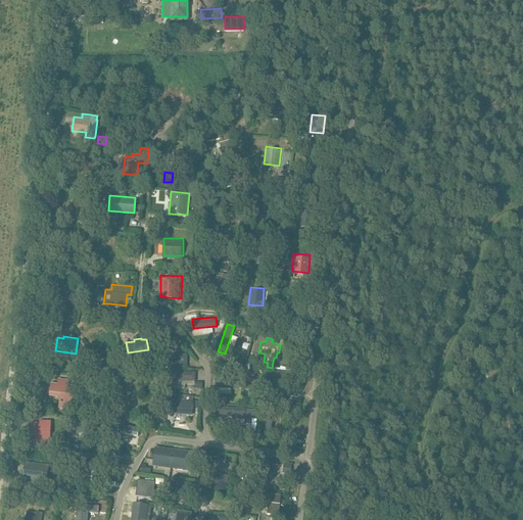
[(162,366),(187,366),(187,352),(162,352),(162,366)]
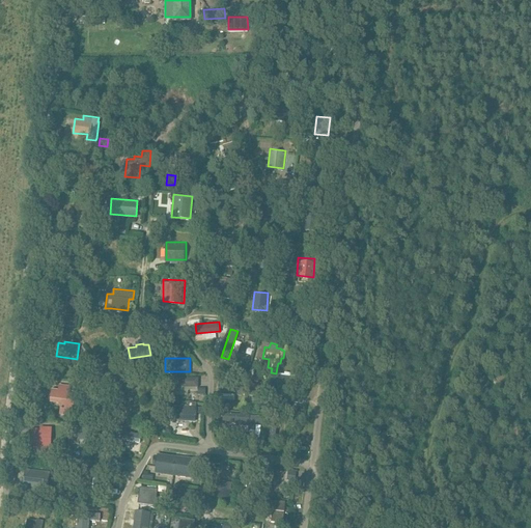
[(300,390),(302,374),(280,371),(277,386),(300,390)]
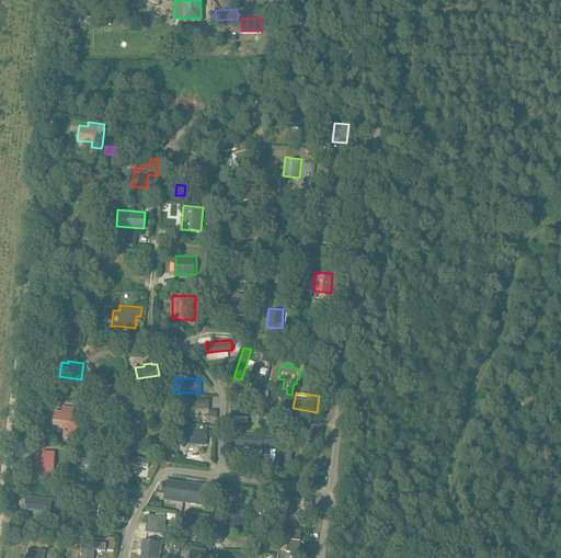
[(181,410),(209,410),(209,397),(181,397),(181,410)]
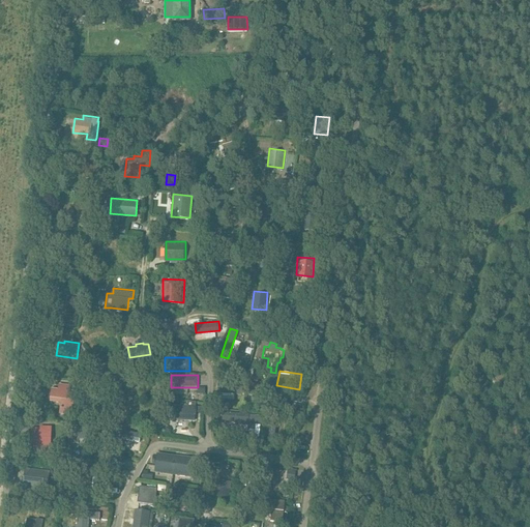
[(59,400),(59,415),(75,416),(77,386),(69,386),(69,382),(58,381),(58,385),(50,385),(49,400),(59,400)]
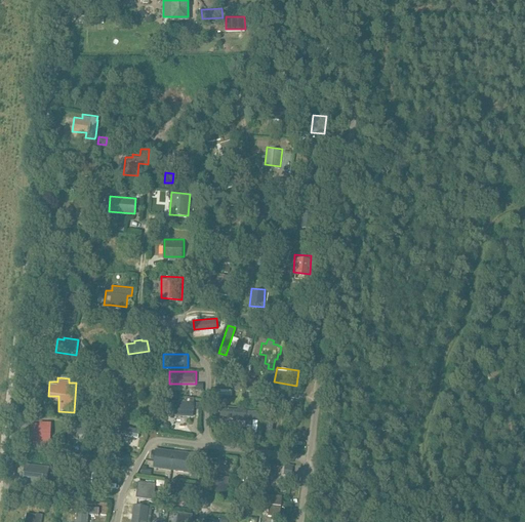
[(194,400),(194,396),(185,396),(185,400),(169,399),(169,408),(176,408),(175,414),(193,415),(193,410),(194,410),(195,400),(194,400)]
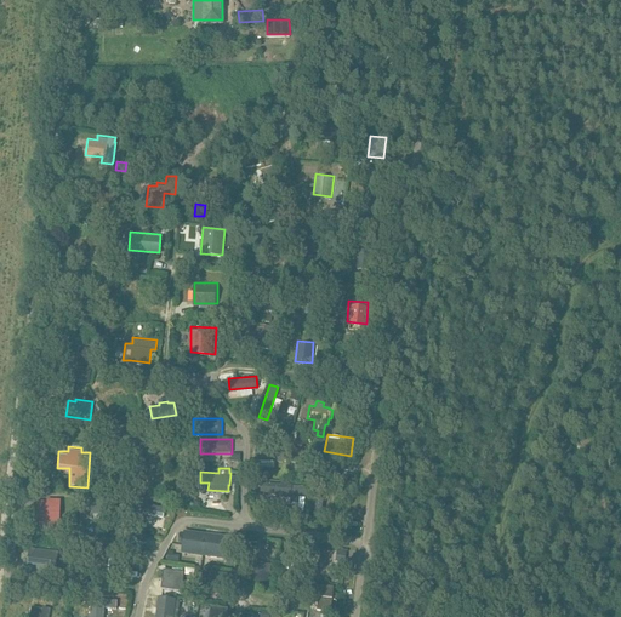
[(261,483),(261,490),(292,492),(294,484),(261,483)]
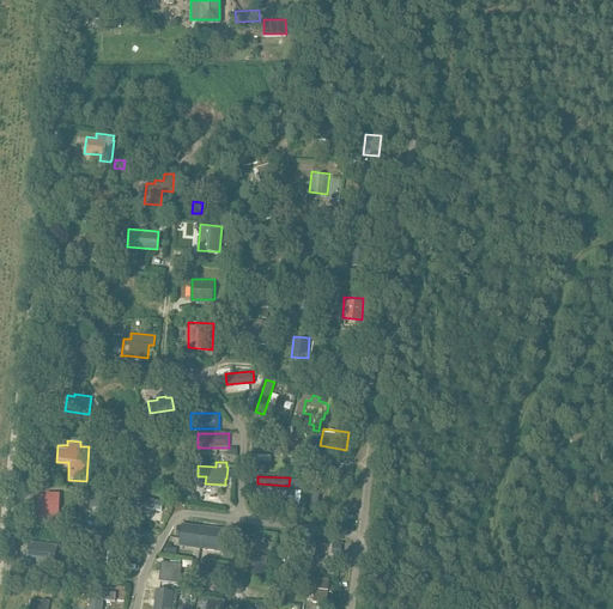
[(313,483),(310,498),(317,499),(317,500),(325,501),(328,480),(313,477),(313,483)]
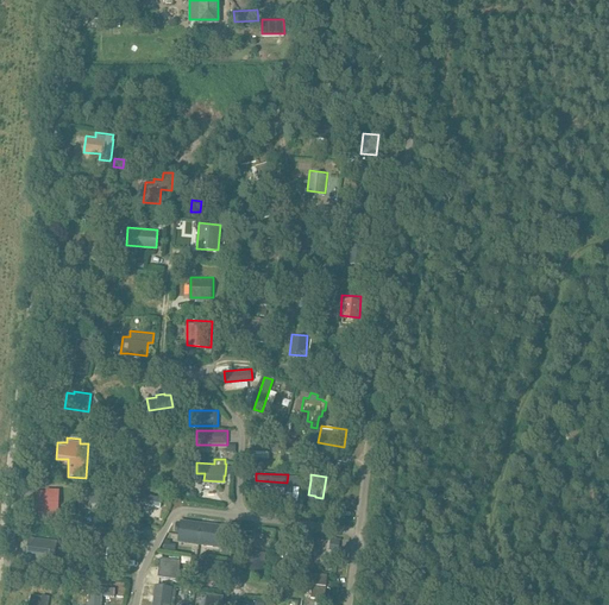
[(52,512),(60,512),(60,487),(45,487),(45,493),(36,493),(36,512),(46,512),(46,517),(52,517),(52,512)]
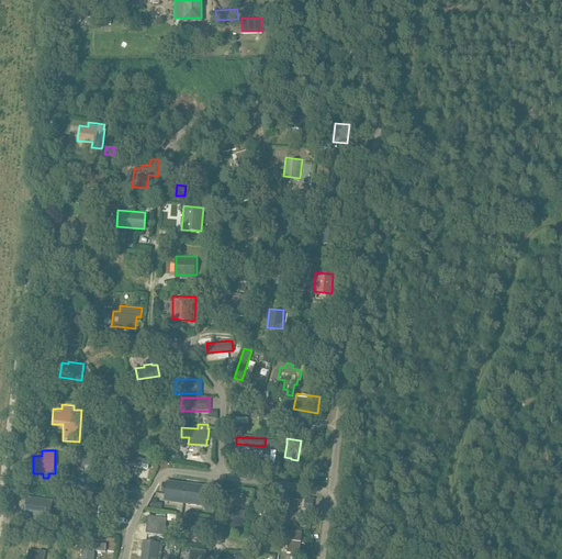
[(150,456),(130,455),(130,464),(150,465),(150,456)]
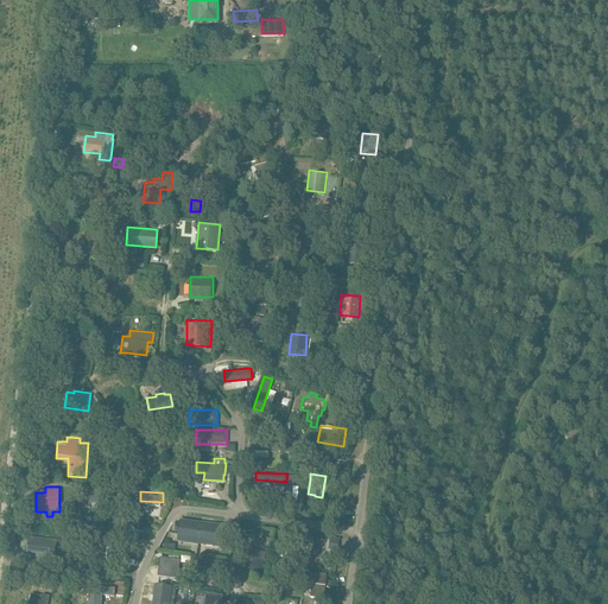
[(181,519),(178,539),(198,541),(202,521),(181,519)]
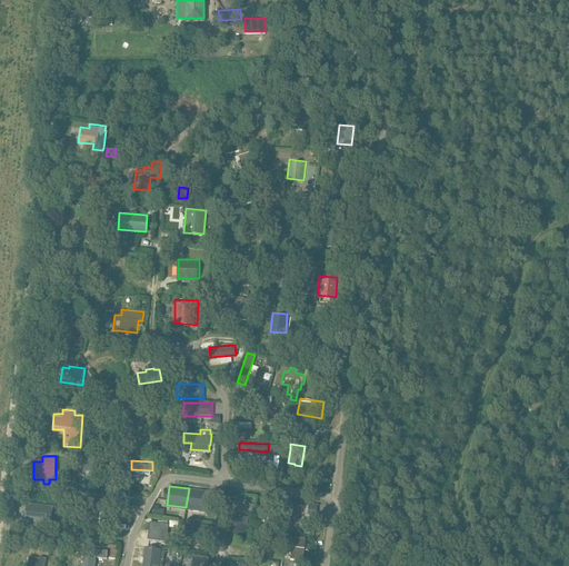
[(206,510),(208,492),(189,488),(186,507),(206,510)]
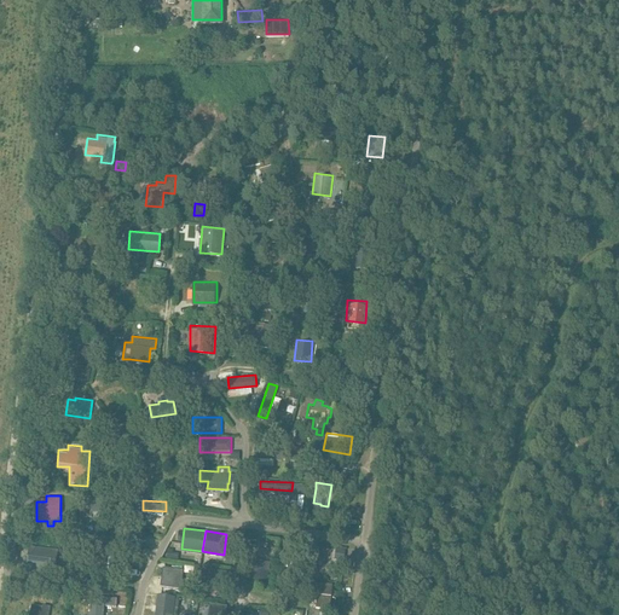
[(284,539),(281,563),(288,563),(289,552),(294,552),(295,540),(284,539)]
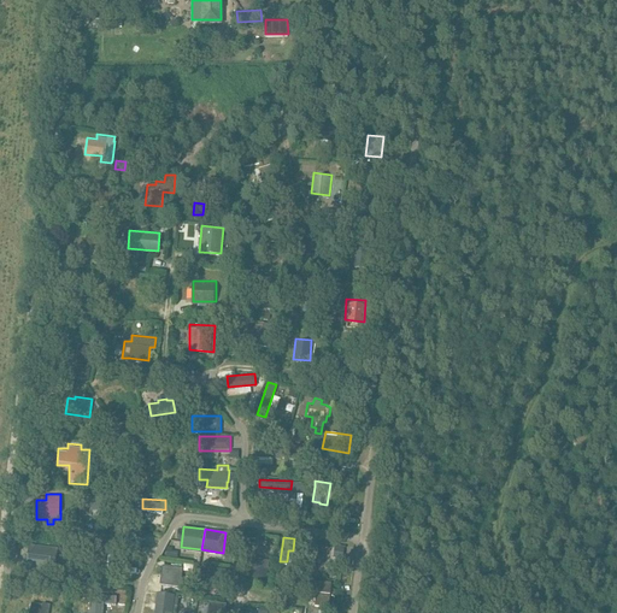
[(31,546),(29,565),(53,567),(56,548),(31,546)]
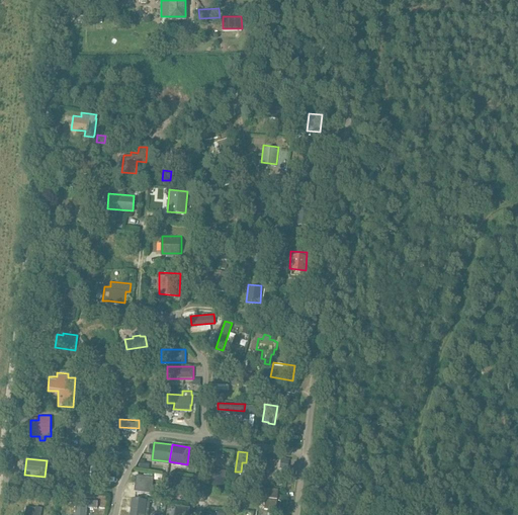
[(225,487),(227,469),(206,466),(204,485),(225,487)]
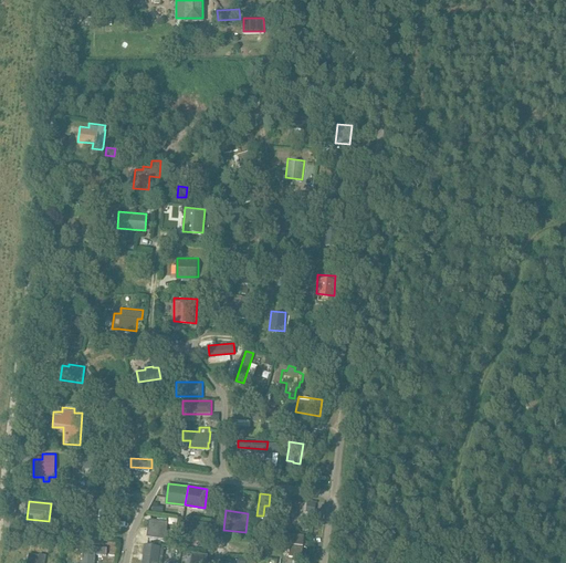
[(148,515),(146,534),(166,537),(168,518),(148,515)]
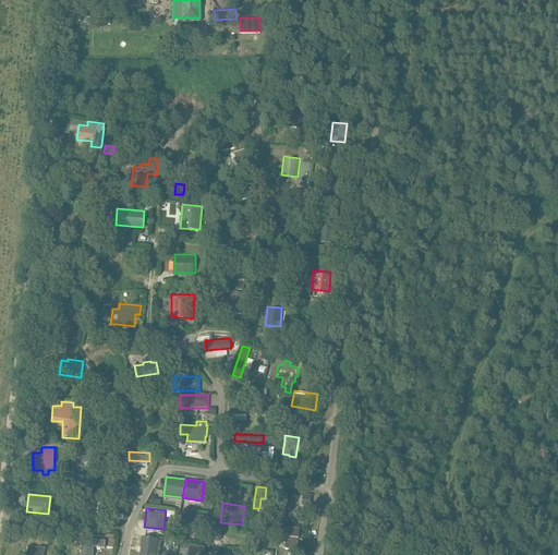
[(206,529),(208,514),(186,511),(184,527),(206,529)]
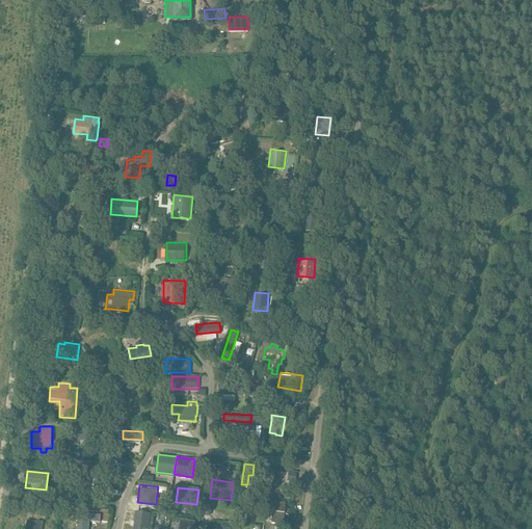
[(271,514),(271,521),(284,522),(284,517),(287,518),(288,506),(285,505),(286,500),(273,499),(273,501),(268,501),(266,514),(271,514)]
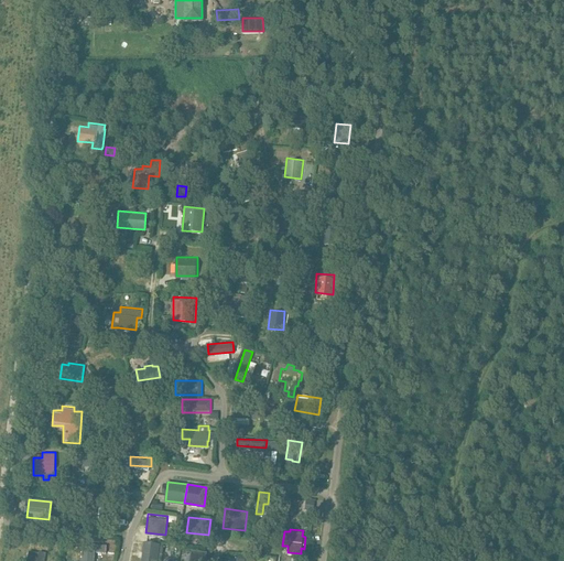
[(158,560),(160,540),(142,539),(140,560),(158,560)]
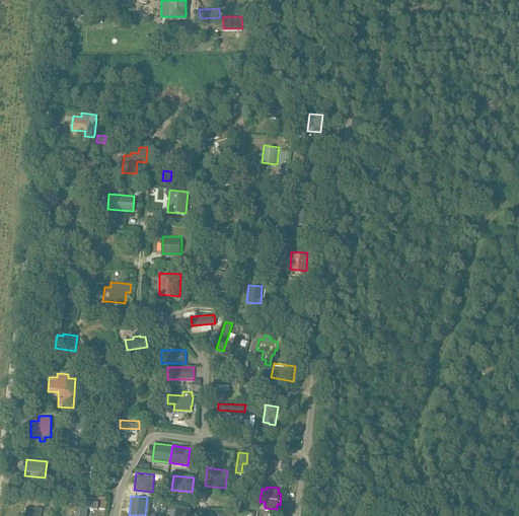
[(86,515),(88,500),(77,499),(75,515),(86,515)]
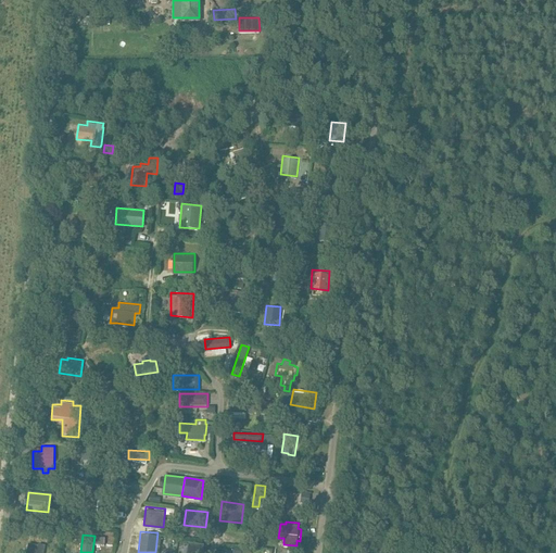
[(202,552),(204,542),(189,541),(187,552),(202,552)]
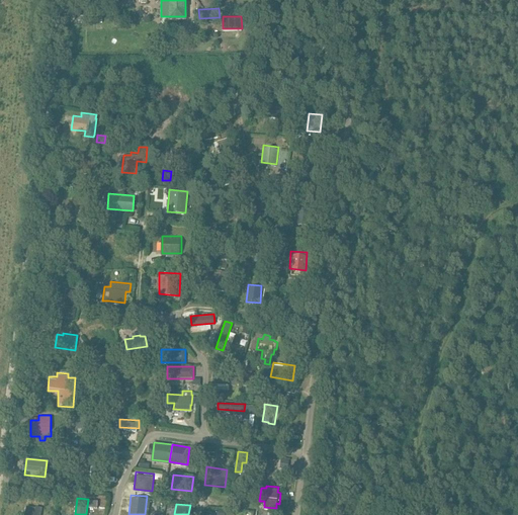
[(39,514),(41,506),(35,505),(35,506),(26,505),(24,514),(39,514)]
